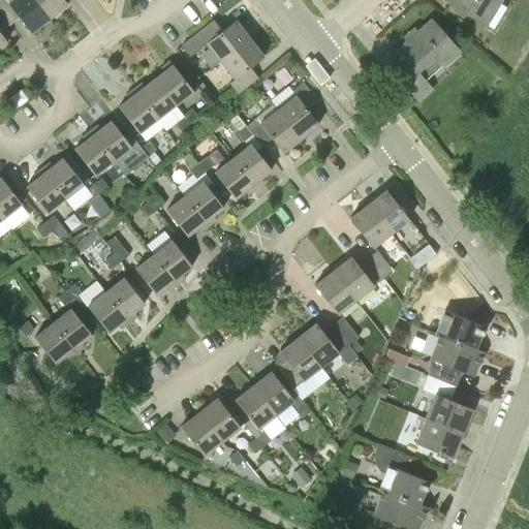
[(31,33),(49,20),(33,0),(13,0),(8,5),(3,0),(0,0),(0,12),(9,26),(20,19),(31,33)]
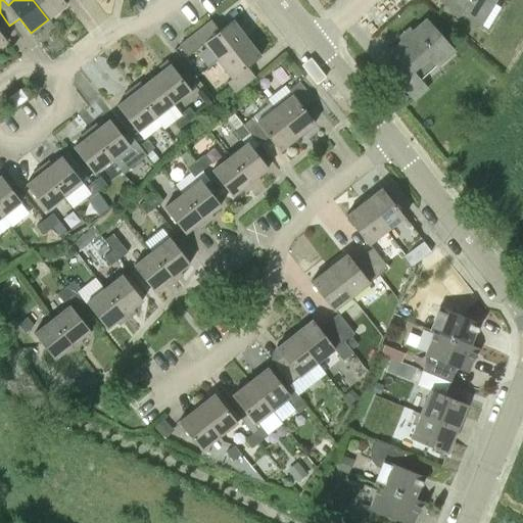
[(62,0),(33,0),(48,19),(66,4),(62,0)]
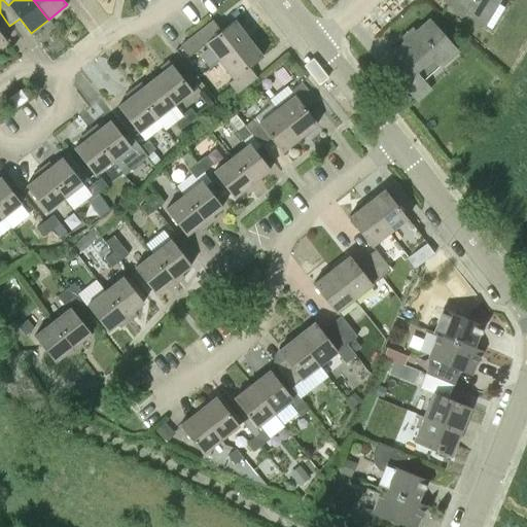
[(500,0),(446,0),(445,1),(463,12),(485,26),(500,0)]
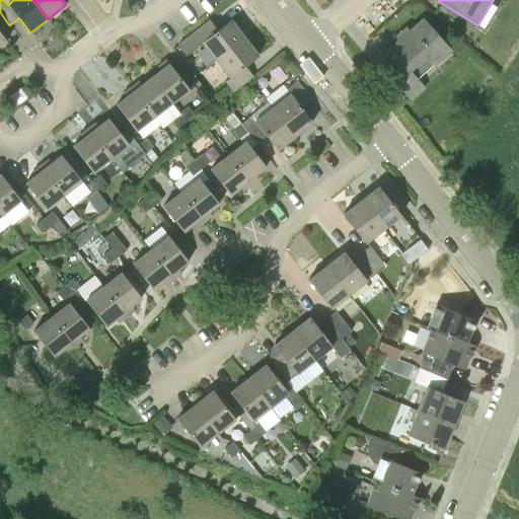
[(0,12),(0,46),(6,41),(0,32),(9,25),(0,12)]
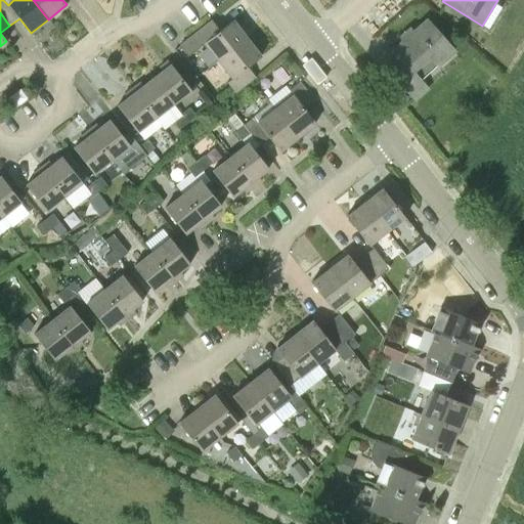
[(212,20),(191,37),(200,47),(205,44),(218,60),(247,38),(232,20),(219,31),(212,20)]
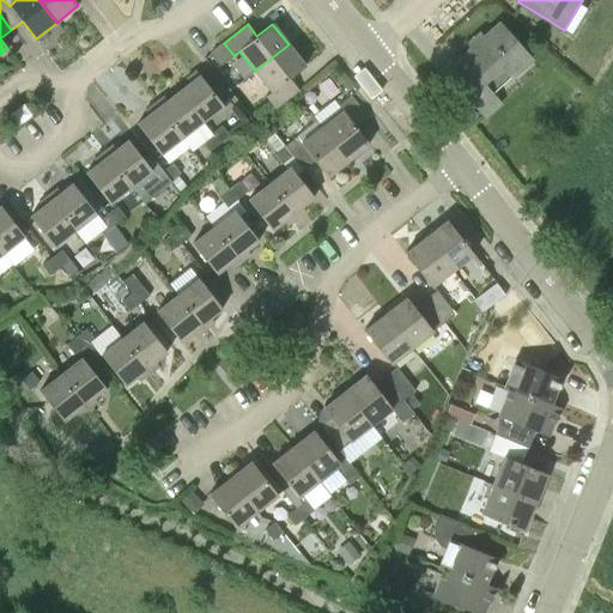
[(533,62),(515,42),(499,24),(457,61),(467,72),(455,83),(485,116),(503,102),(497,92),(533,62)]
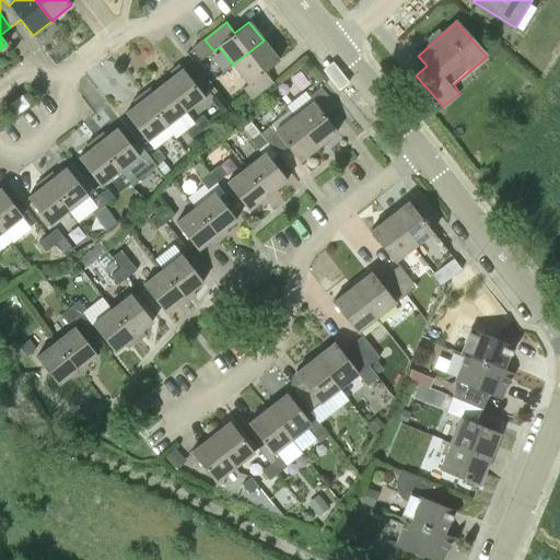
[(201,60),(213,50),(205,39),(203,41),(205,42),(195,50),(194,48),(193,49),(201,60)]
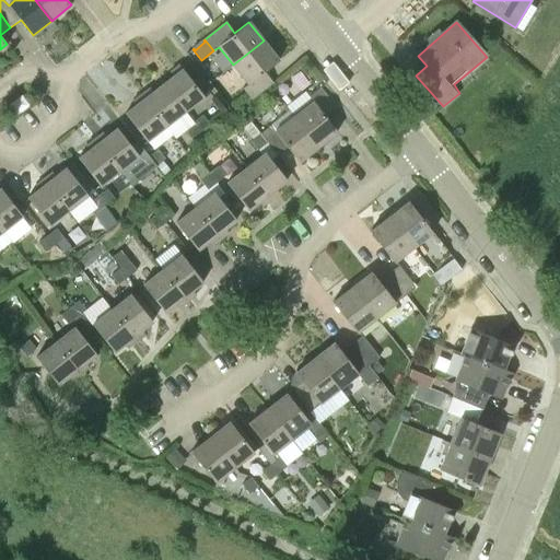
[(265,71),(279,60),(264,41),(233,65),(248,84),(243,89),(252,98),(272,81),(265,71)]
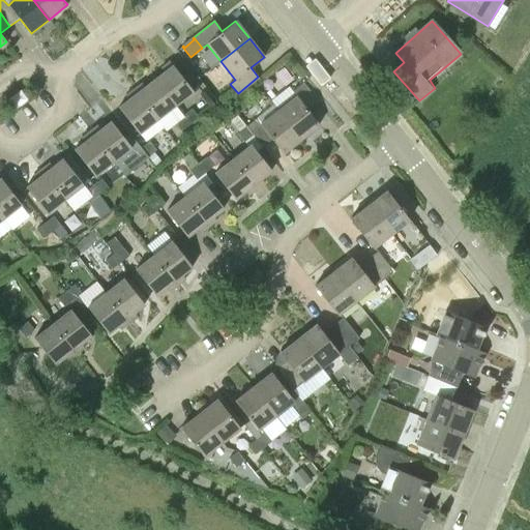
[(154,79),(175,106),(193,91),(170,61),(160,68),(164,71),(154,79)]
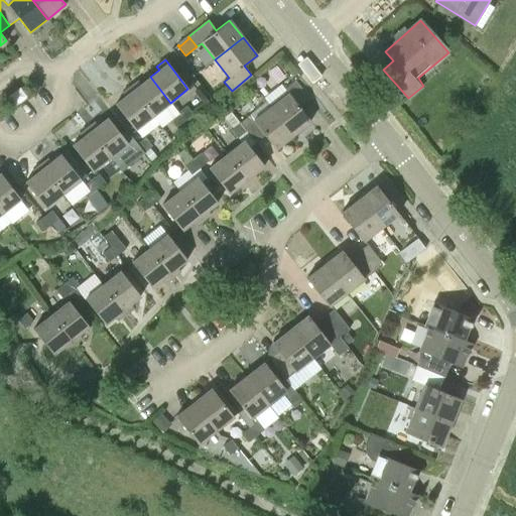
[(152,116),(170,103),(150,77),(141,85),(138,81),(130,87),(152,116)]
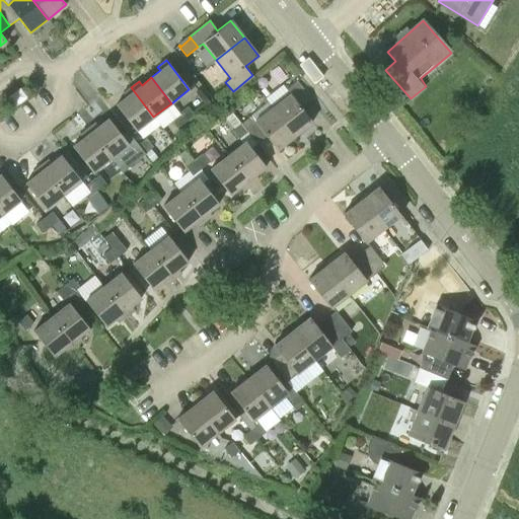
[(272,107),(295,137),(312,123),(302,108),(312,101),(296,81),(286,89),(290,93),(272,107)]
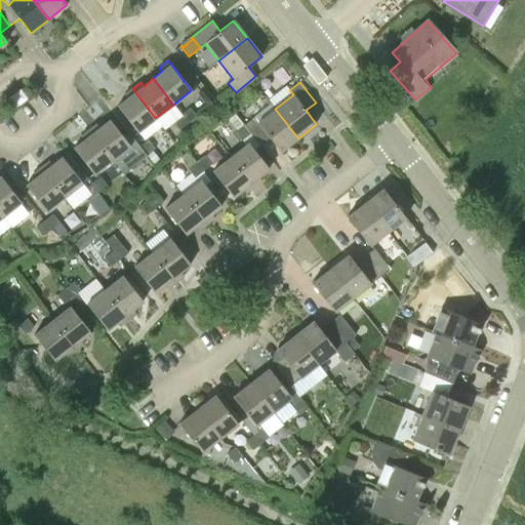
[(137,132),(155,118),(132,88),(124,94),(127,98),(117,107),(137,132)]
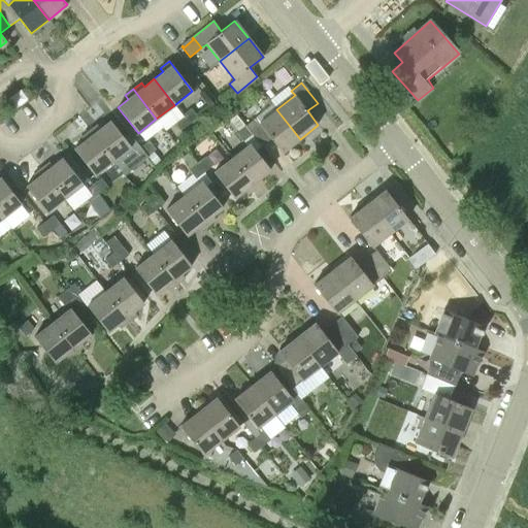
[(282,153),(300,139),(272,105),(276,110),(259,124),(255,118),(245,125),(252,133),(262,146),(271,139),(282,153)]
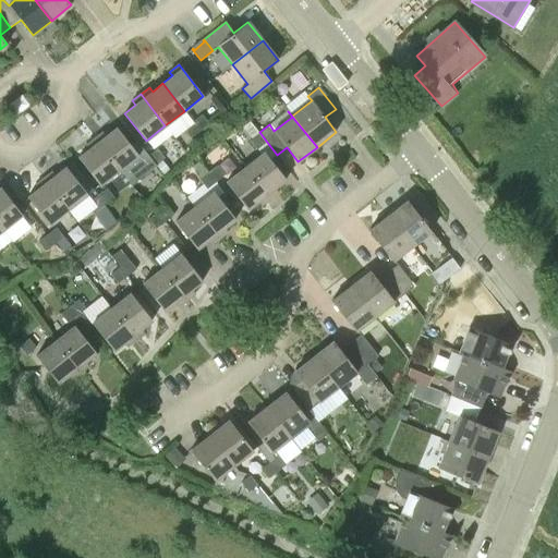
[(199,131),(208,124),(201,114),(192,122),(199,131)]
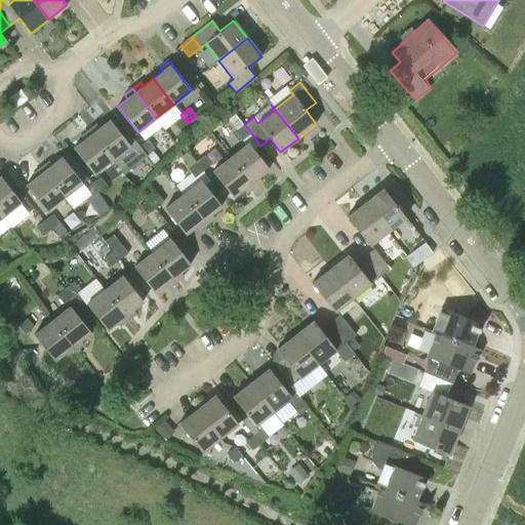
[(178,130),(188,123),(180,115),(172,121),(178,130)]
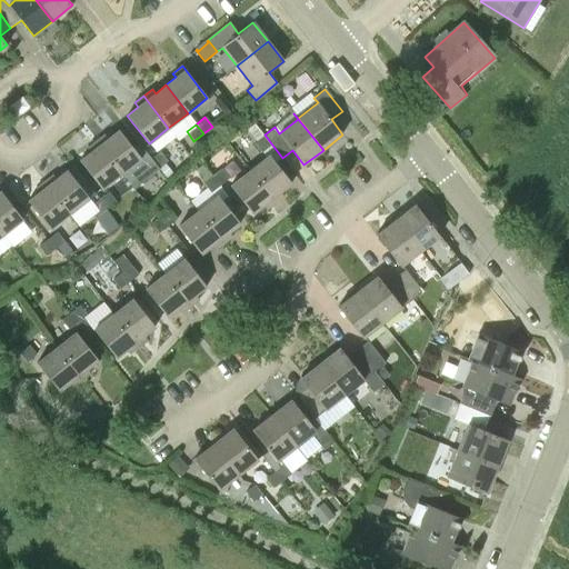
[(141,159),(119,130),(108,139),(105,135),(96,141),(121,175),(130,186),(139,179),(130,167),(141,159)]
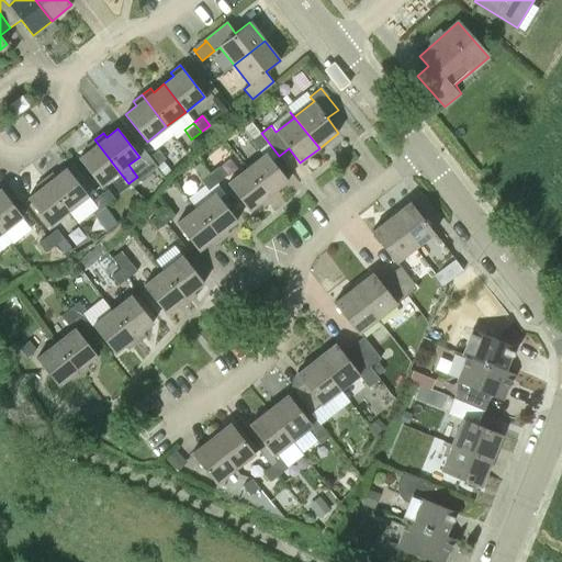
[(268,142),(261,133),(251,142),(258,149),(268,142)]
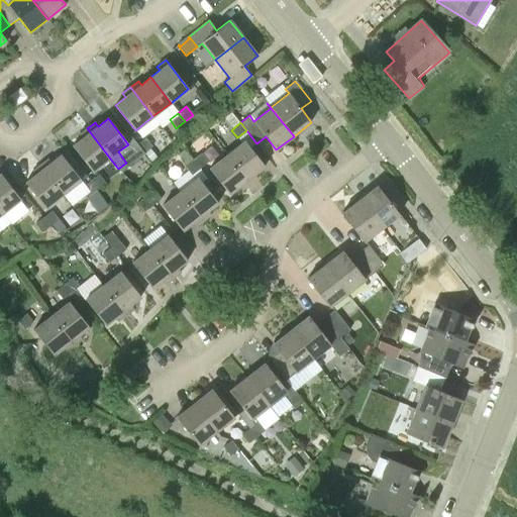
[(93,172),(110,159),(87,128),(79,134),(82,138),(73,146),(93,172)]
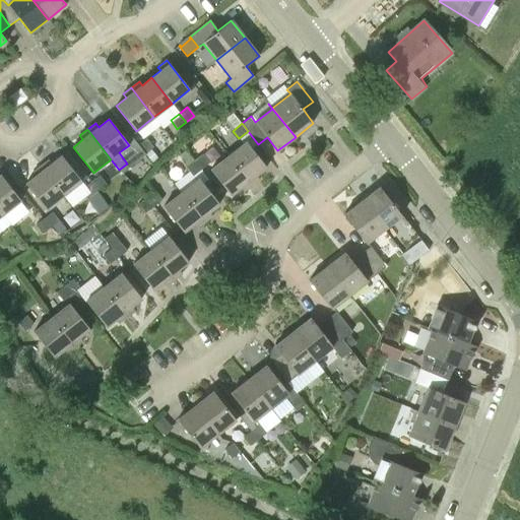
[(151,148),(153,147),(146,139),(137,146),(143,154),(145,153),(151,148)]
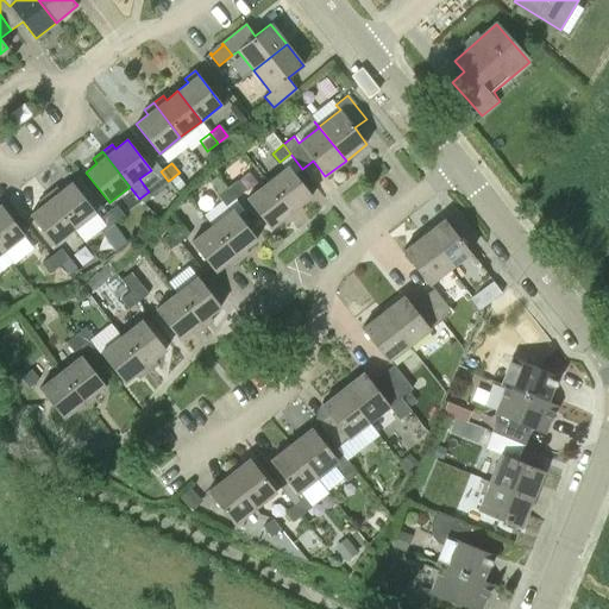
[(312,196),(295,175),(288,167),(268,183),(294,218),(303,209),(300,206),(312,196)]
